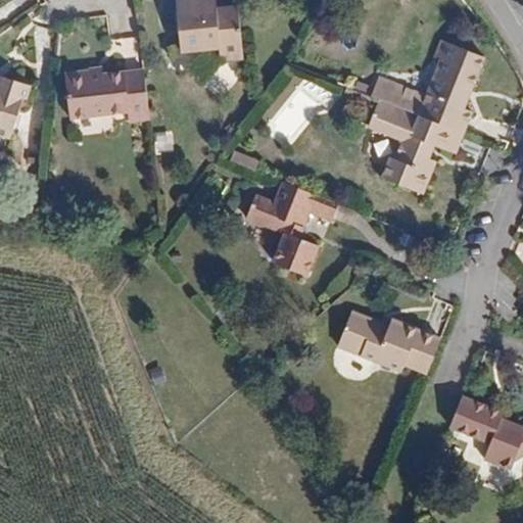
[(216,9),(216,3),(203,4),(203,11),(216,9)]
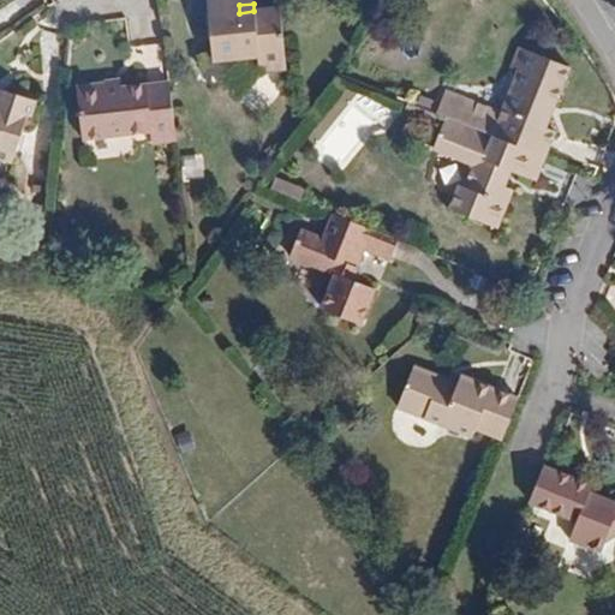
[(287,69),(281,10),(254,11),(239,13),(239,5),(208,7),(213,59),(258,57),(260,71),(287,69)]
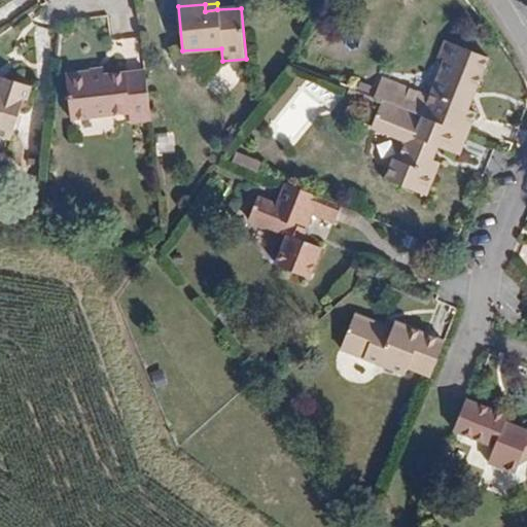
[(115,38),(116,53),(140,50),(139,37),(115,38)]
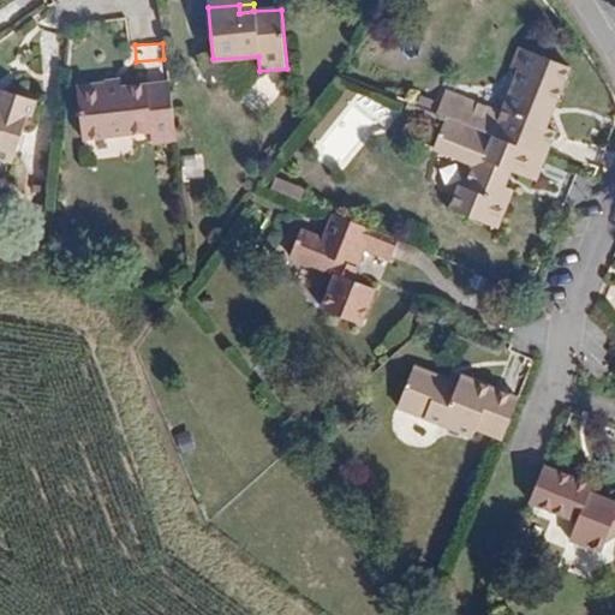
[(545,126),(568,69),(520,48),(512,67),(517,70),(501,109),(448,90),(439,113),(447,117),(545,154),(555,131),(545,126)]
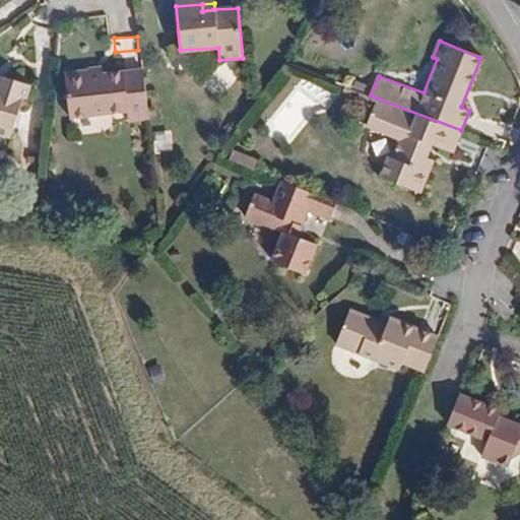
[(149,119),(143,70),(103,74),(89,75),(89,70),(65,73),(71,116),(127,110),(128,121),(149,119)]
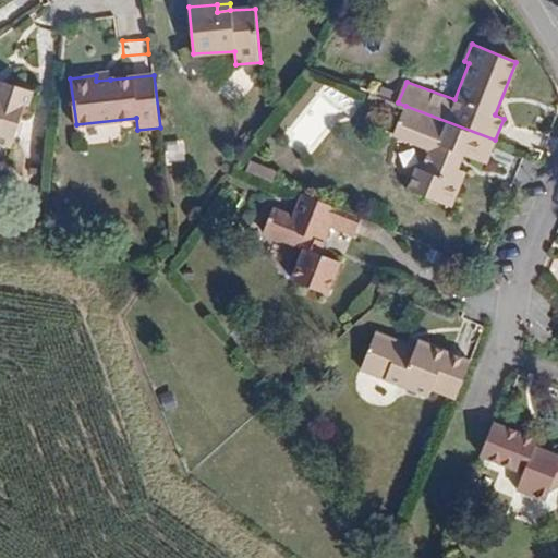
[(0,135),(19,138),(26,94),(31,95),(33,82),(2,76),(1,85),(0,85),(0,135)]
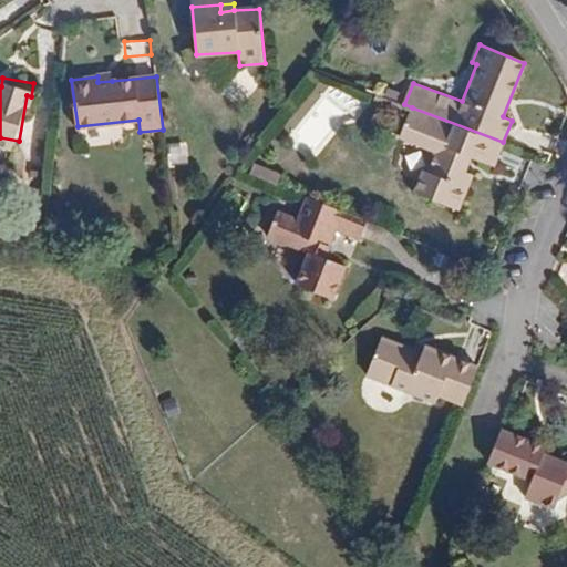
[(493,166),(503,142),(412,107),(400,138),(431,151),(415,193),(457,209),(472,175),(464,171),(470,157),(493,166)]
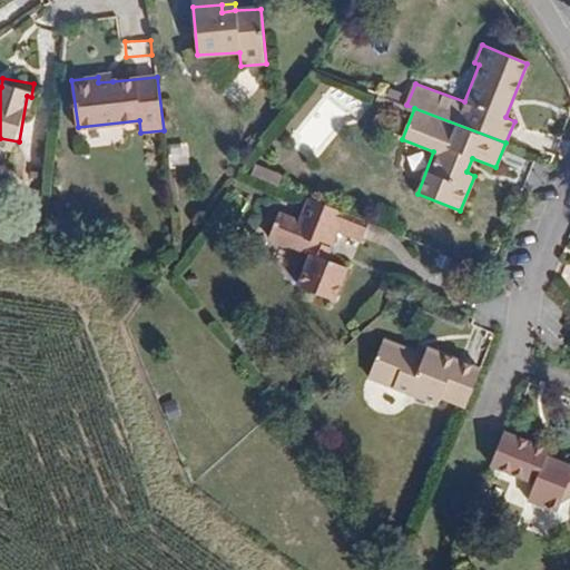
[(255,166),(252,178),(279,185),(282,173),(255,166)]
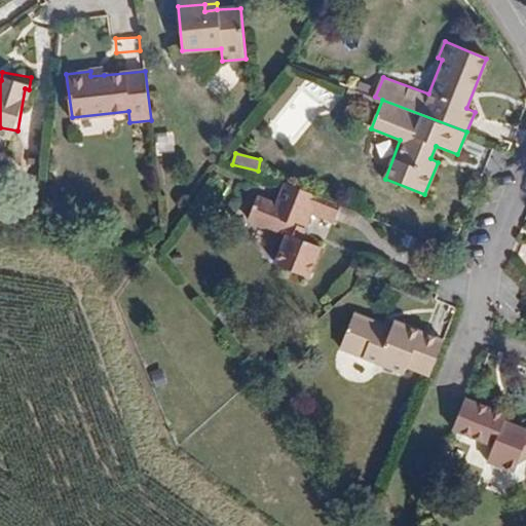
[(303,240),(313,215),(331,221),(338,205),(284,184),(276,202),(258,195),(249,221),(285,235),(274,263),(309,276),(321,248),(303,240)]
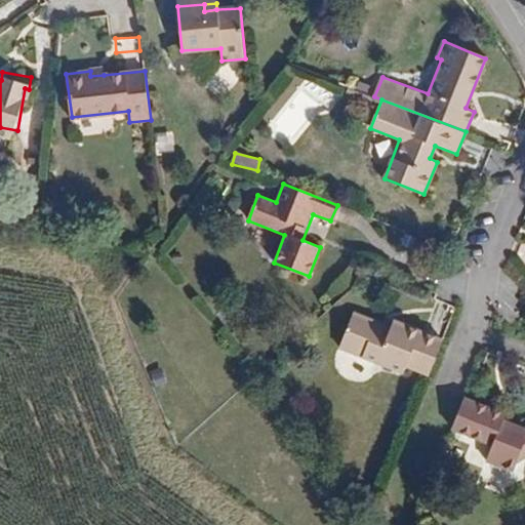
[(429,376),(443,338),(394,319),(391,328),(355,314),(341,350),(404,374),(406,368),(429,376)]
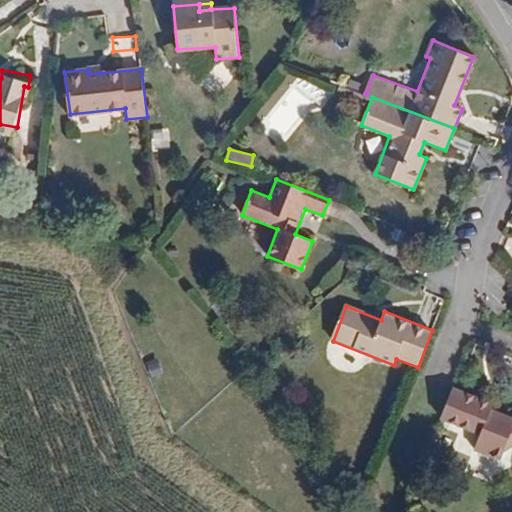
[(511,414),(508,417),(491,409),(492,406),(458,391),(452,389),(440,418),(479,435),(475,447),(501,458),(503,453),(511,447),(511,414)]
